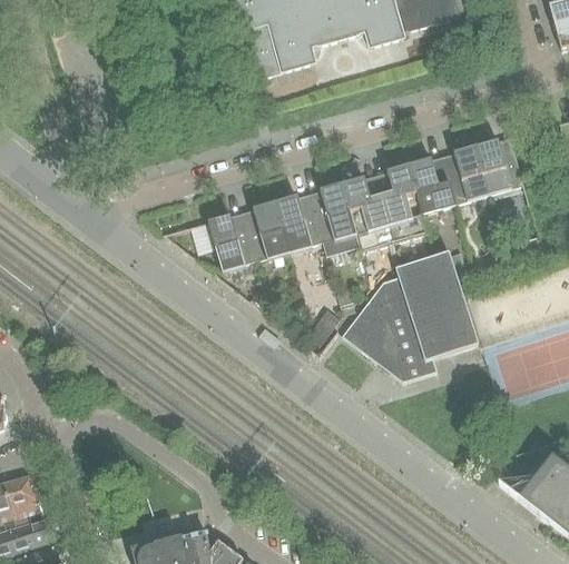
[(232,0),(248,58),(252,57),(257,79),(316,62),(311,41),(363,28),(369,49),(405,38),(403,31),(409,30),(409,31),(452,20),(451,19),(461,16),(457,0),(232,0)]
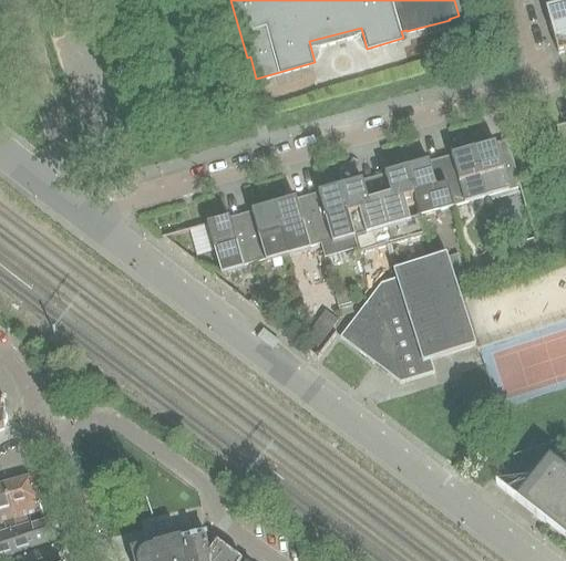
[(558,49),(565,47),(565,0),(545,0),(558,49)]
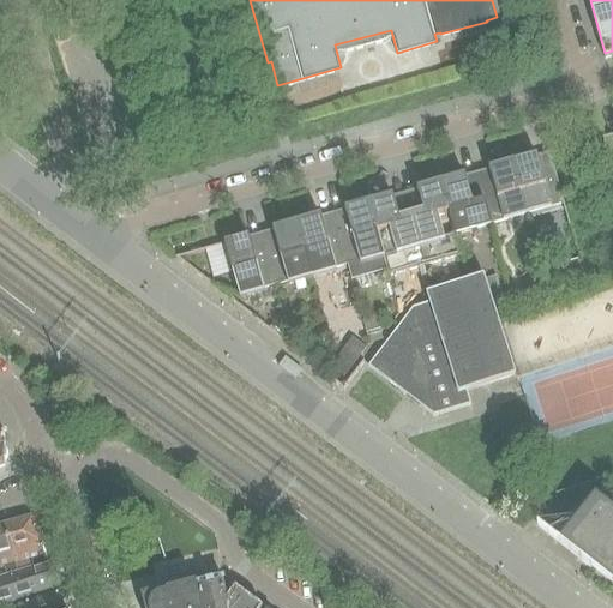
[(612,130),(602,133),(612,170),(612,130)]
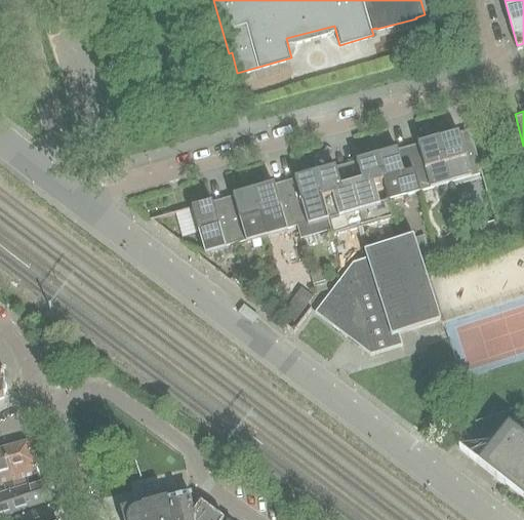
[(470,126),(439,135),(451,180),(482,170),(470,126)]
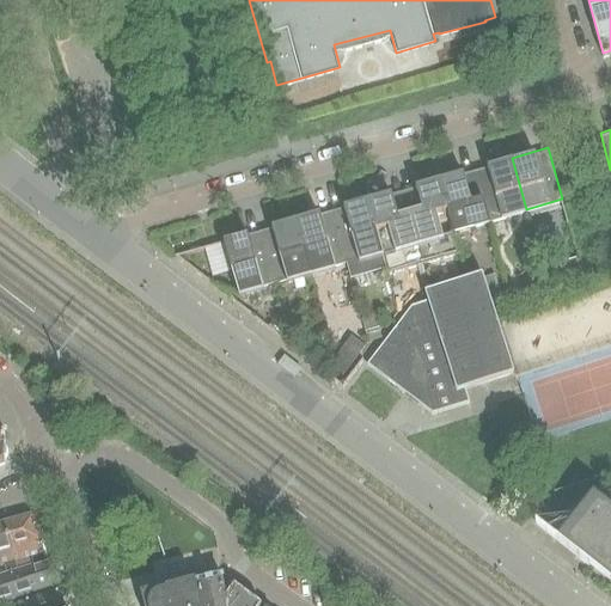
[(526,209),(512,158),(476,167),(490,219),(526,209)]
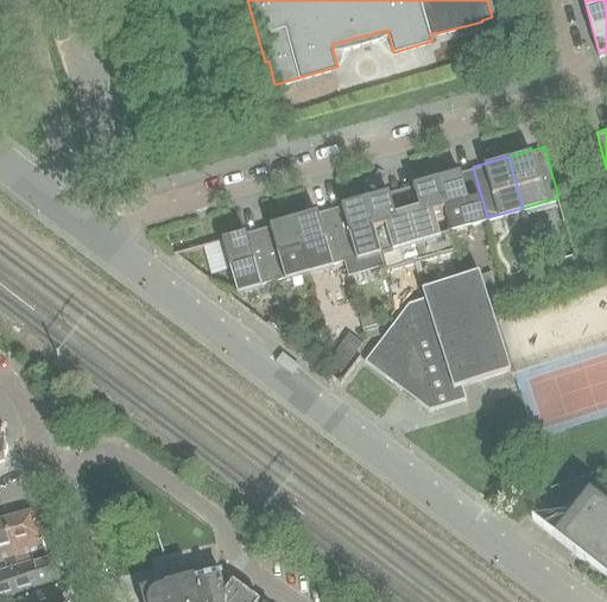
[(487,217),(473,166),(437,177),(457,249),(457,248),(451,228),(487,217)]
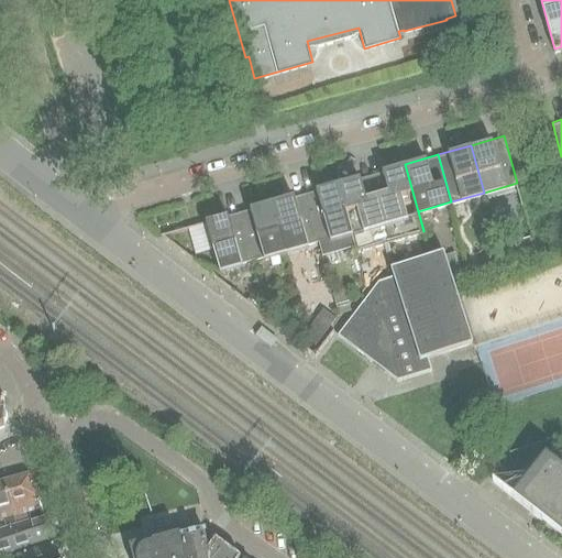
[(372,173),(390,240),(423,231),(405,164),(372,173)]
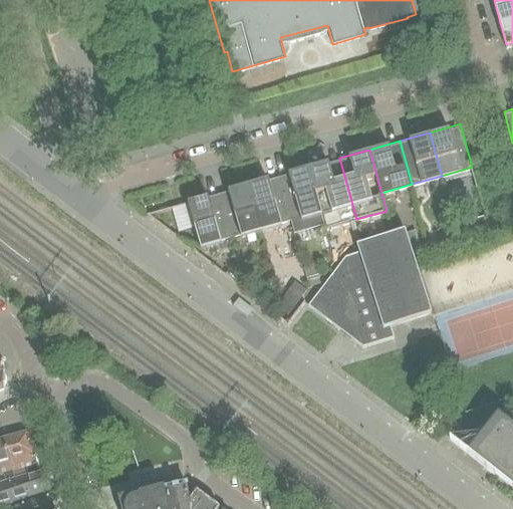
[(339,158),(309,167),(326,228),(356,219),(339,158)]
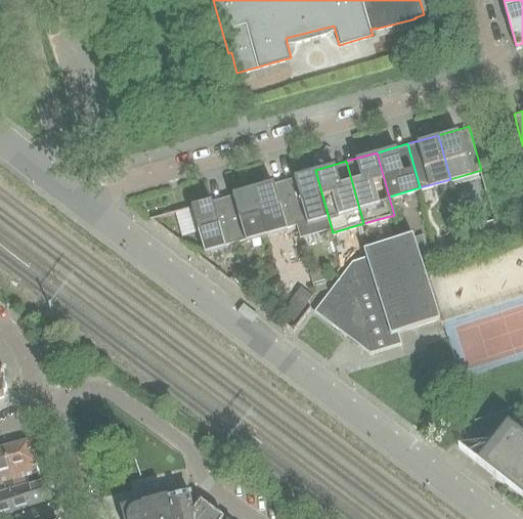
[(332,232),(333,232),(315,170),(285,178),(297,222),(327,214),(332,232)]
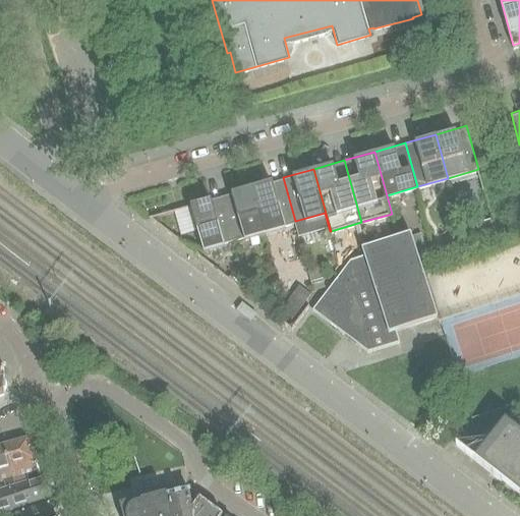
[(265,230),(295,221),(283,177),(252,186),(265,230)]
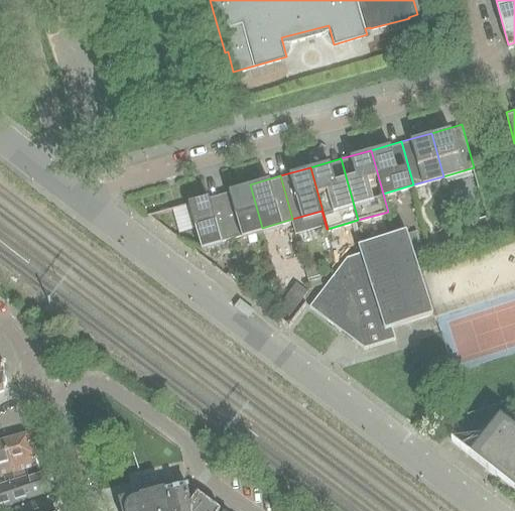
[(220,193),(232,236),(262,228),(250,184),(220,193)]
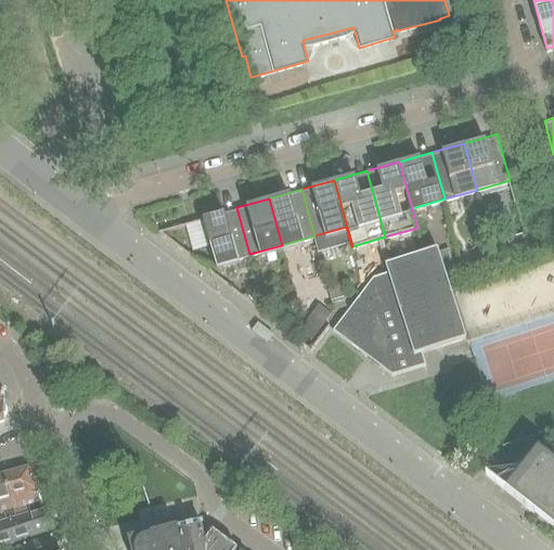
[(249,254),(236,207),(203,217),(216,264),(249,254)]
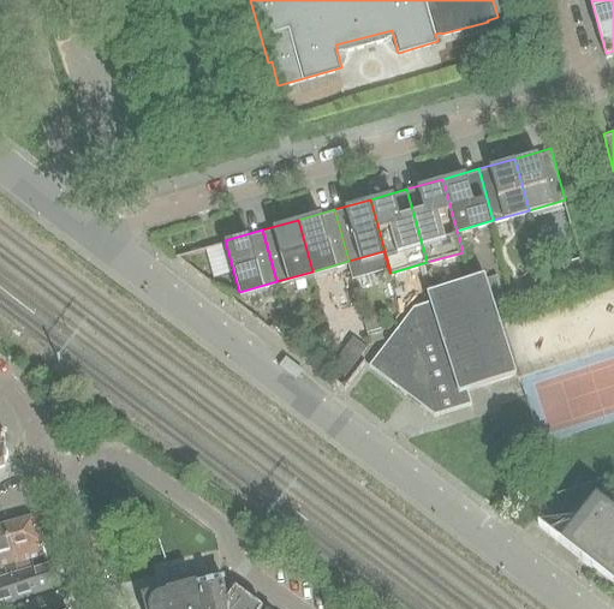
[(568,276),(565,264),(549,269),(553,281),(568,276)]
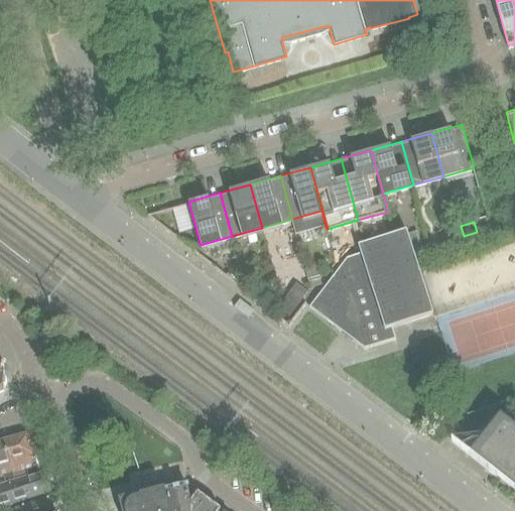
[(451,240),(464,236),(461,226),(447,230),(451,240)]
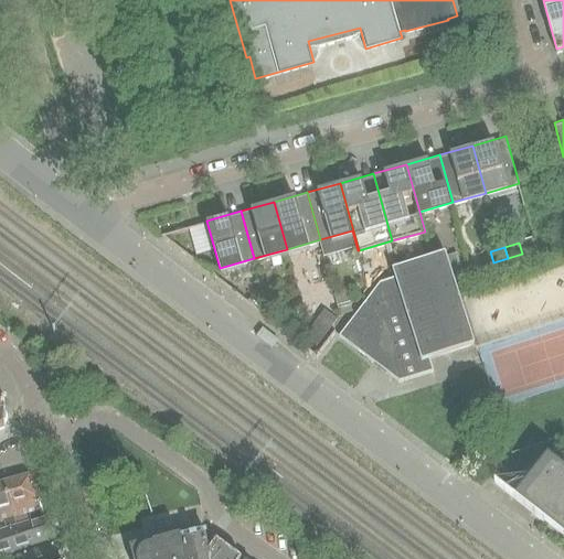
[(429,355),(475,341),(445,249),(392,267),(394,275),(380,280),(339,332),(400,378),(434,367),(429,355)]
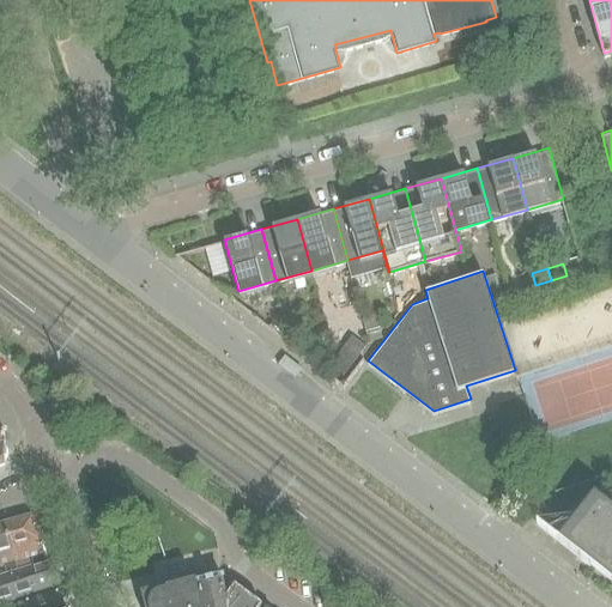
[(507,303),(502,289),(491,292),(496,307),(507,303)]
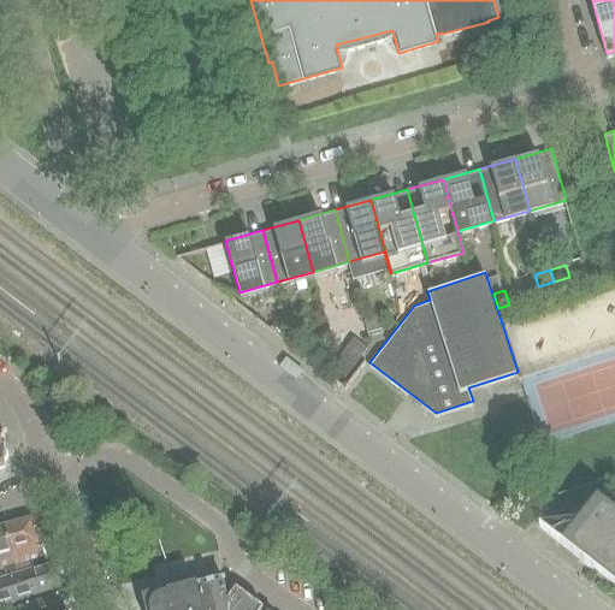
[(384,330),(379,314),(366,318),(370,335),(384,330)]
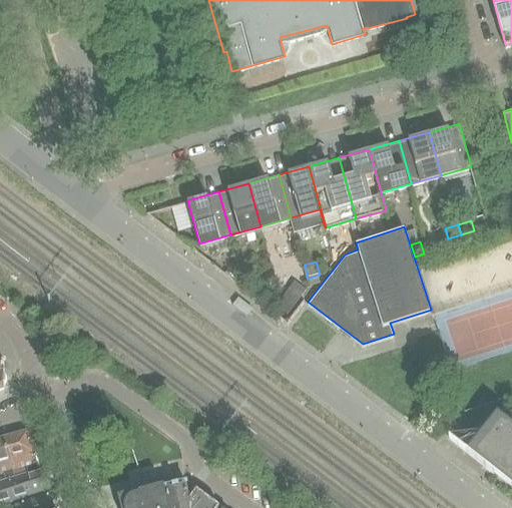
[(307,288),(295,279),(281,298),(288,313),(307,288)]
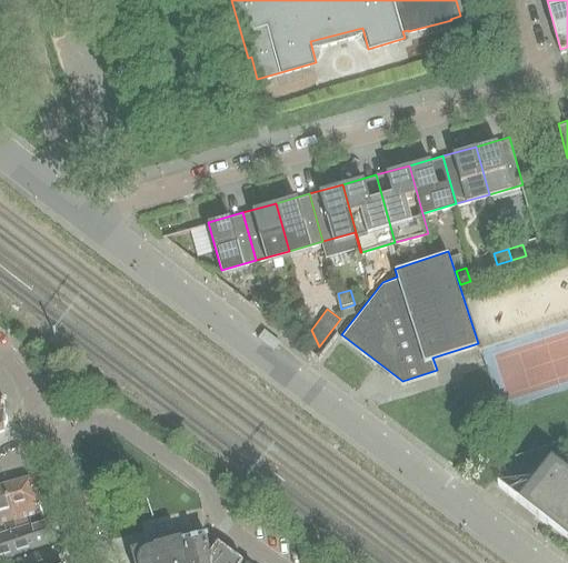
[(567,468),(551,455),(522,492),(542,509),(537,514),(548,523),(551,519),(567,531),(567,468)]
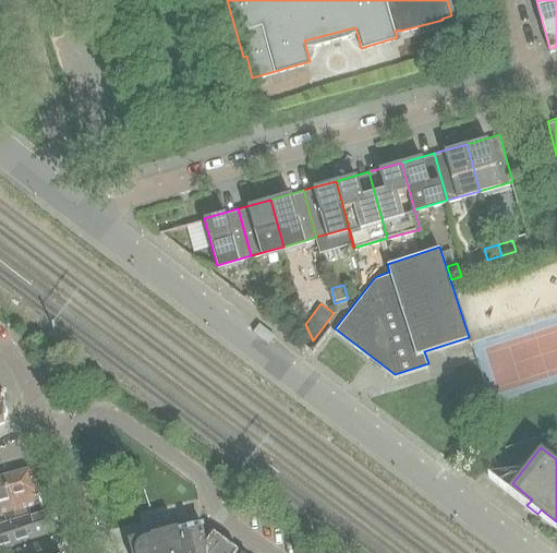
[(29,467),(4,473),(15,507),(34,503),(35,508),(40,506),(39,501),(41,500),(29,467)]
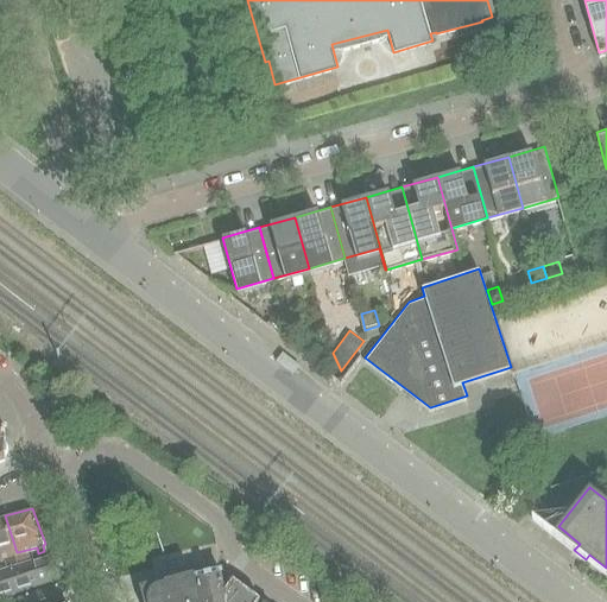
[(17,552),(5,515),(0,517),(0,557),(10,555),(11,561),(18,559),(16,552),(17,552)]
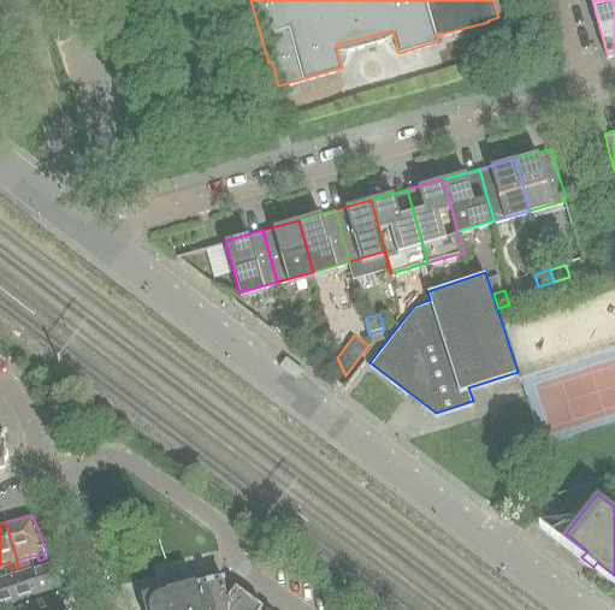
[(0,603),(18,598),(66,584),(58,558),(49,561),(0,576),(0,603)]
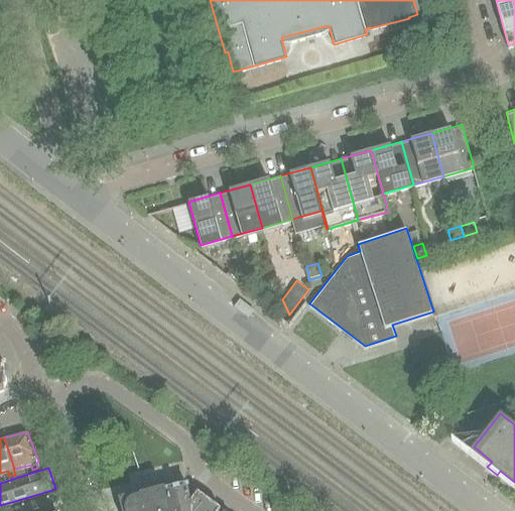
[(164,488),(170,510),(192,510),(191,499),(190,500),(186,483),(164,488)]
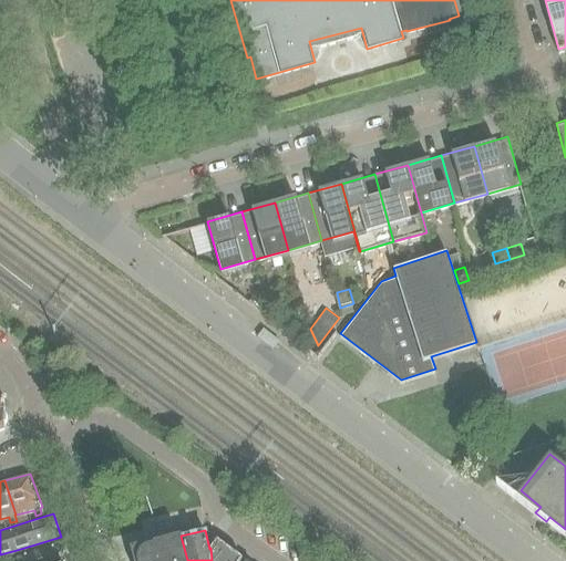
[(187,560),(181,536),(168,541),(157,544),(156,539),(130,547),(133,560),(187,560)]
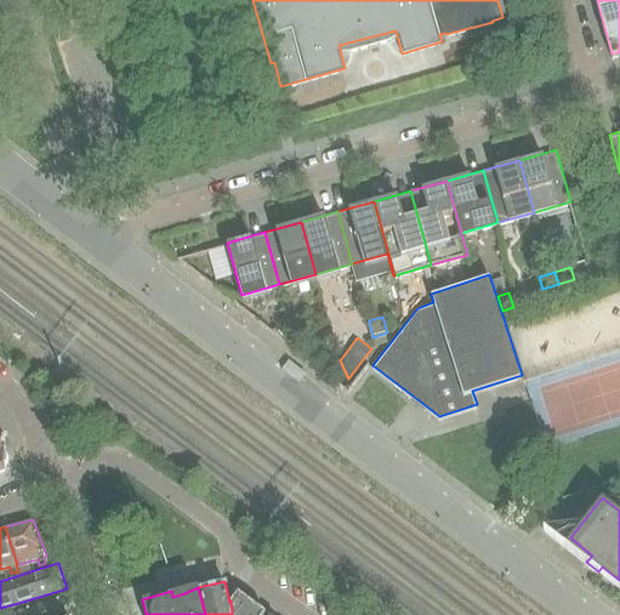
[(232,614),(263,614),(267,610),(238,590),(231,601),(232,614)]
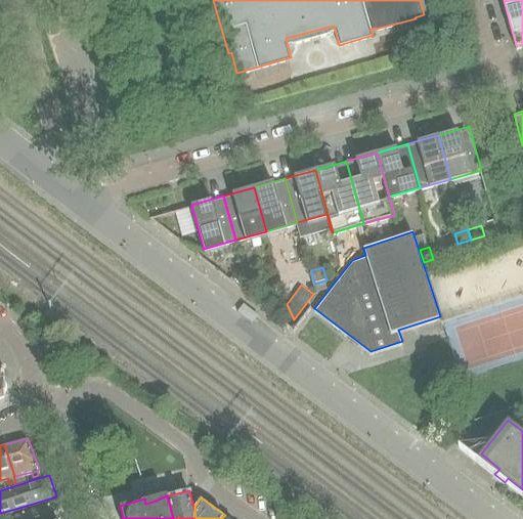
[(64,518),(58,502),(16,513),(17,518),(64,518)]
